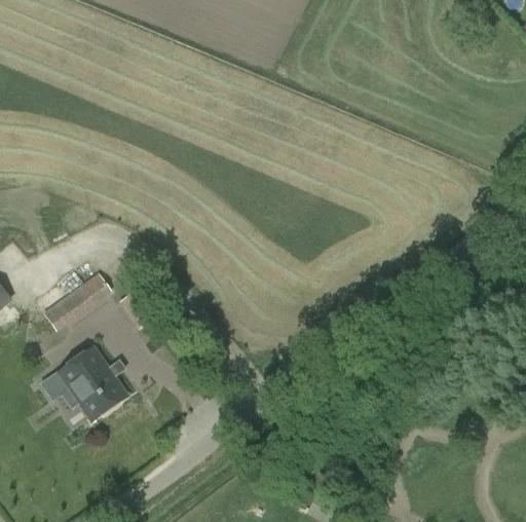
[(55,331),(111,291),(94,265),(37,306),(55,331)]
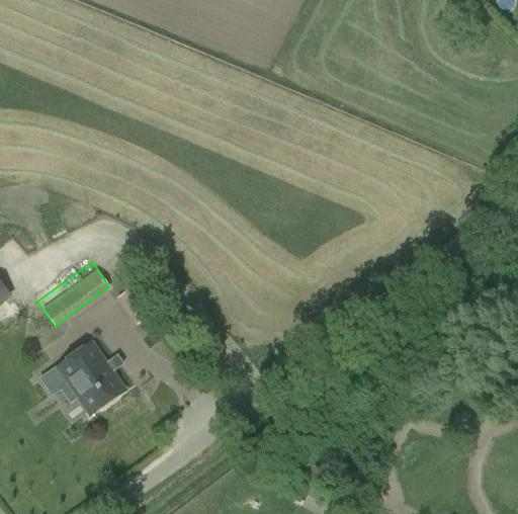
[(0,306),(12,295),(0,280),(0,306)]
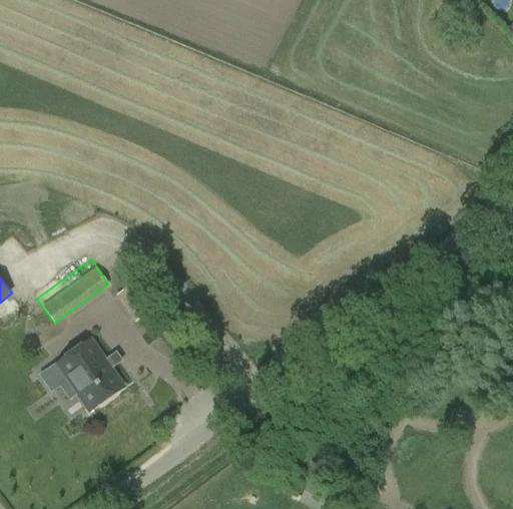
[(154,308),(135,280),(116,293),(135,320),(154,308)]
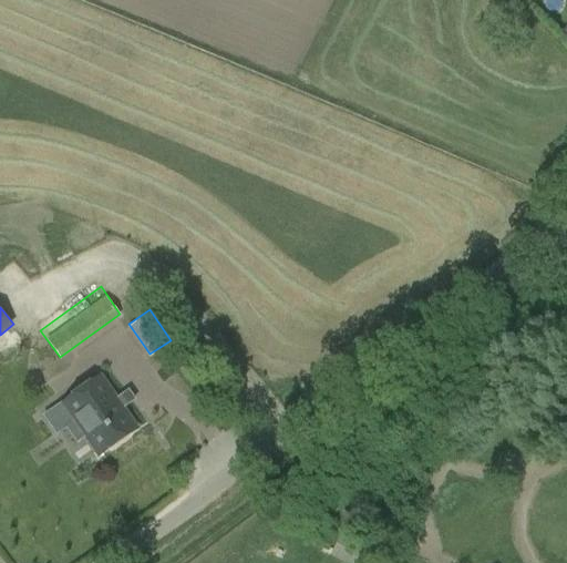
[(101,376),(65,401),(102,452),(137,427),(101,376)]
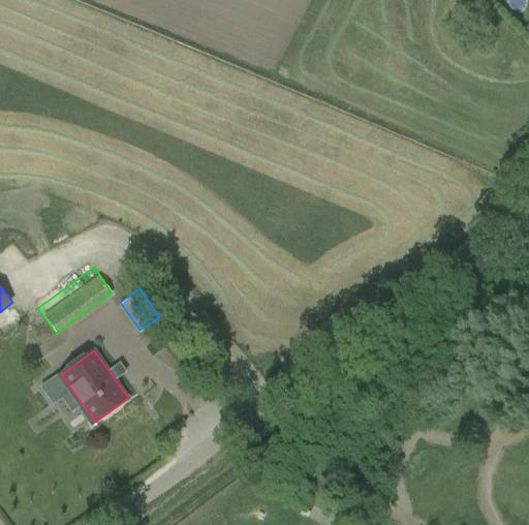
[(316,495),(308,516),(327,524),(354,524),(359,515),(316,495)]
